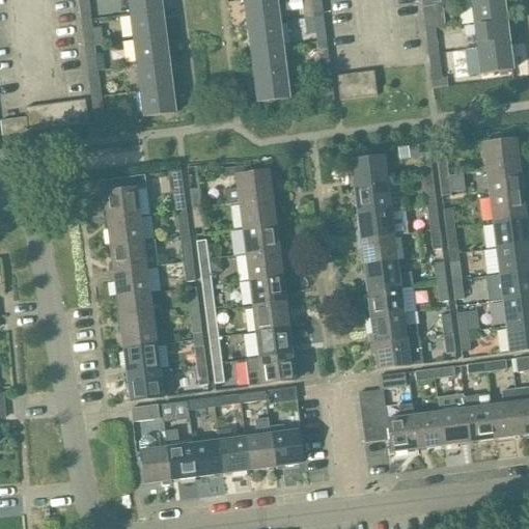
[(79,0),(82,19),(91,18),(89,0),(79,0)]
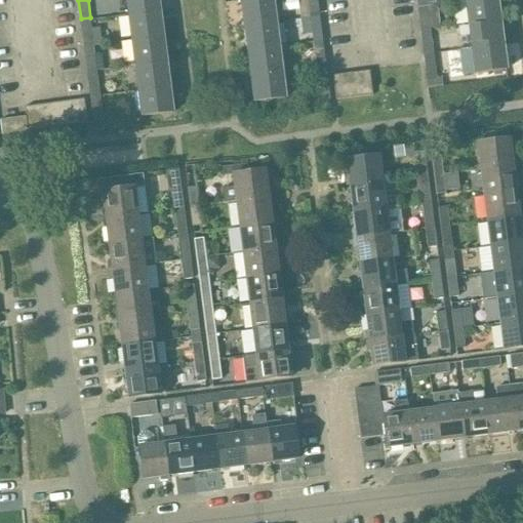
[(125,0),(128,13),(159,9),(157,0),(125,0)]
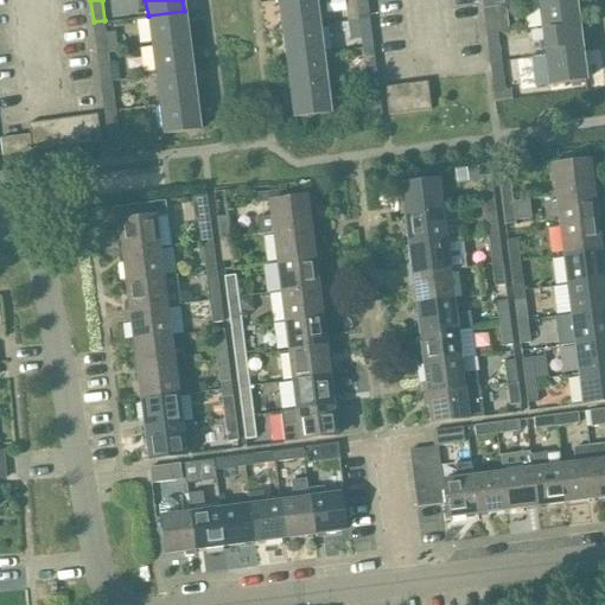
[(279,0),(282,27),(318,23),(314,0),(279,0)]
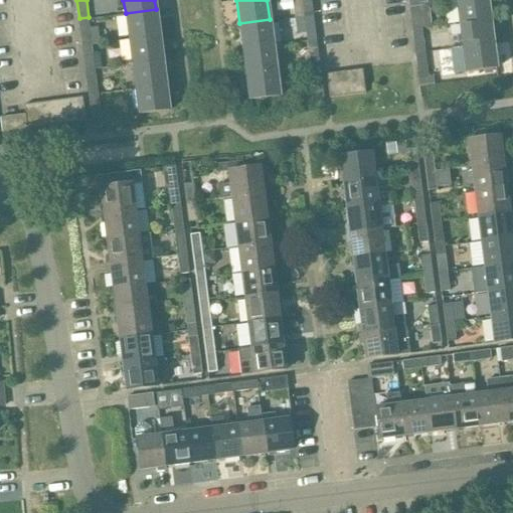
[(294,0),(297,17),(305,16),(315,14),(312,0),(294,0)]
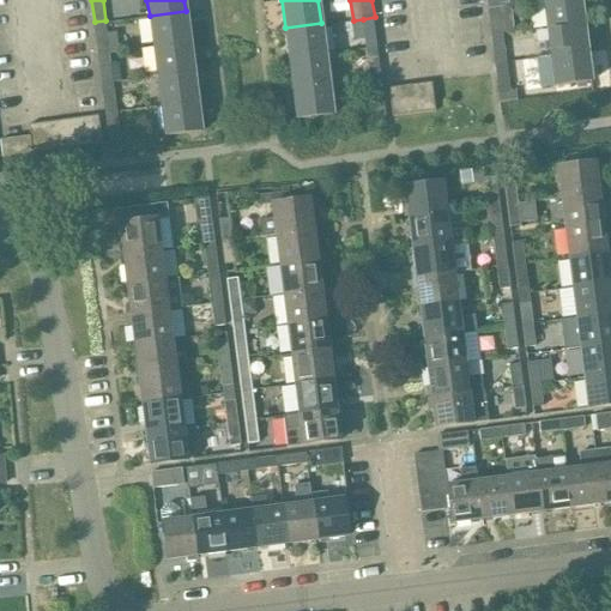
[(500,0),(489,1),(492,31),(504,30),(502,13),(500,0)]
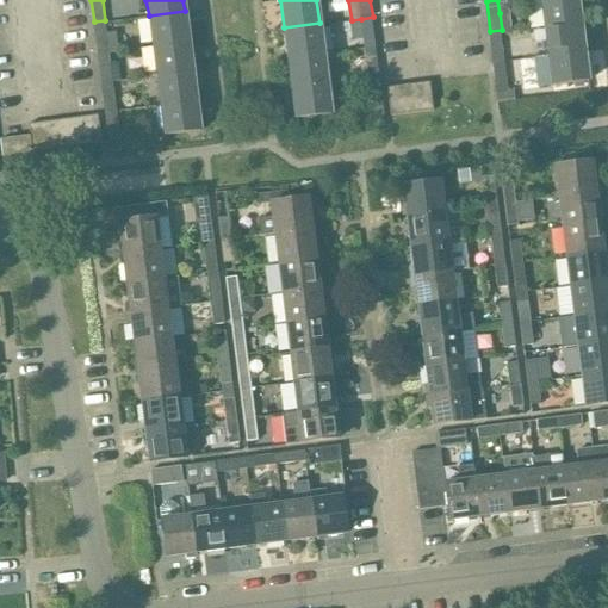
[(539,0),(544,24),(581,19),(577,0),(539,0)]
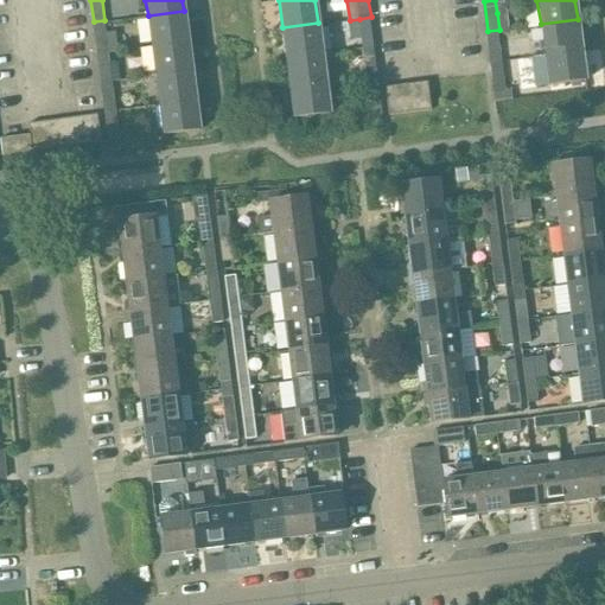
[(148,16),(152,44),(188,39),(184,11),(148,16)]
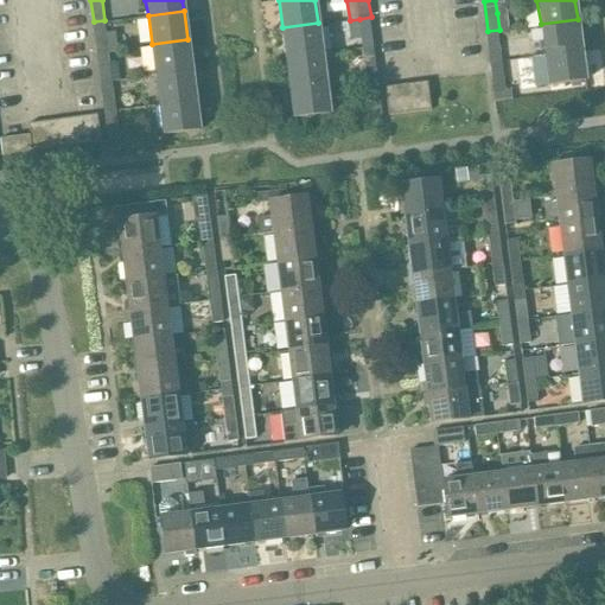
[(360,19),(350,20),(352,38),(374,36),(371,17),(360,19)]
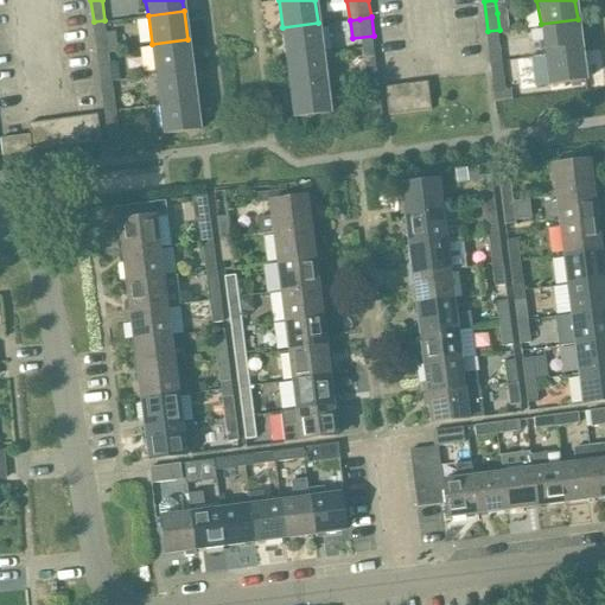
[(581,49),(578,19),(541,24),(545,53),(581,49)]
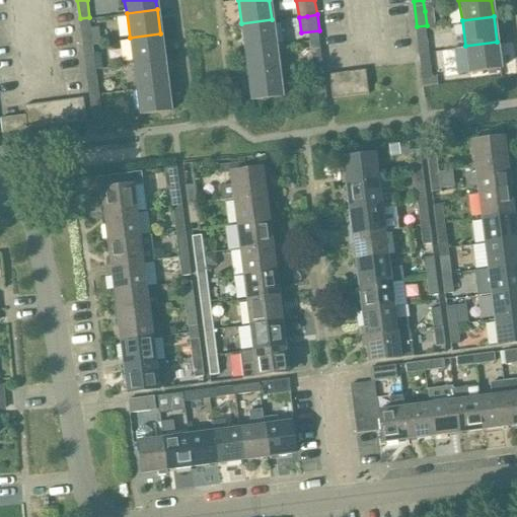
[(89,17),(80,18),(83,44),(93,43),(93,44),(102,43),(100,25),(91,26),(89,17)]
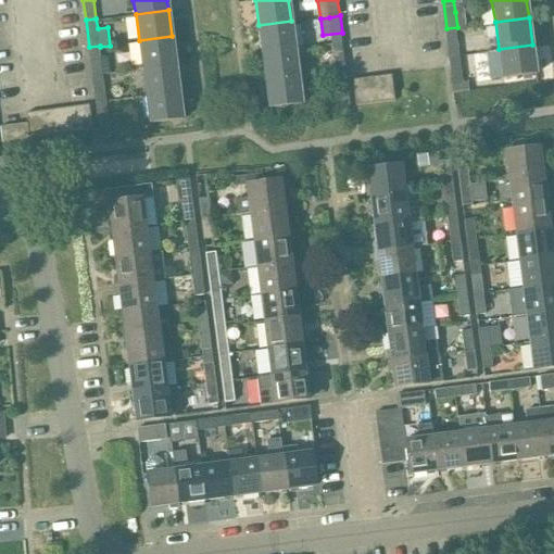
[(291,21),(259,25),(262,52),(294,48),(291,21)]
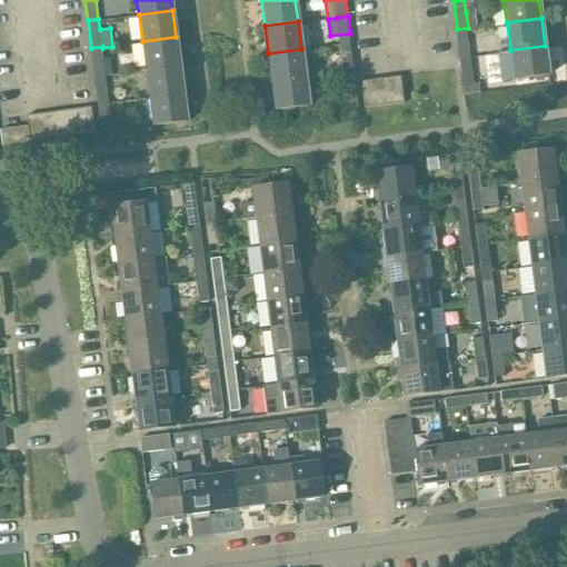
[(460,57),(471,56),(468,28),(457,29),(460,57)]
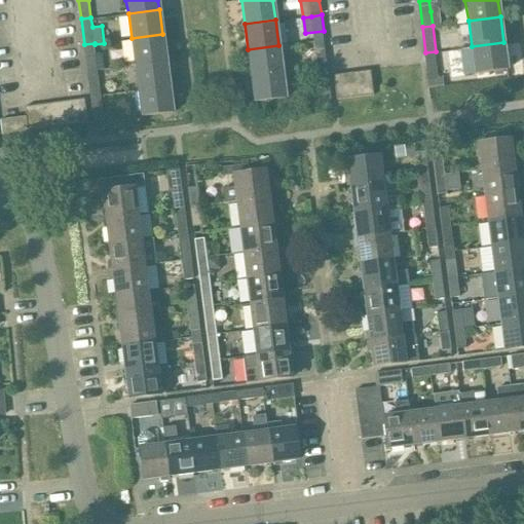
[(132,38),(135,64),(165,60),(162,34),(132,38)]
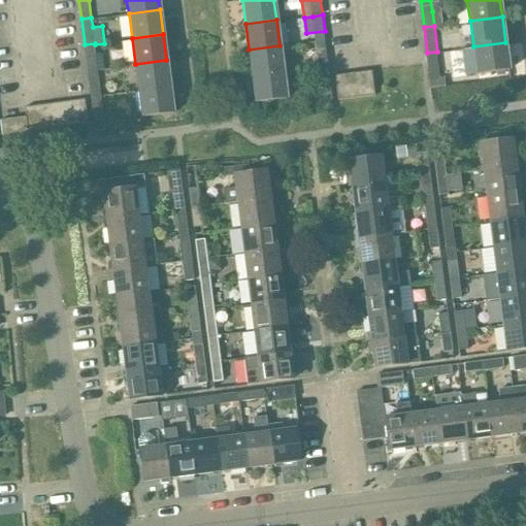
[(319,66),(329,65),(326,39),(316,41),(319,66)]
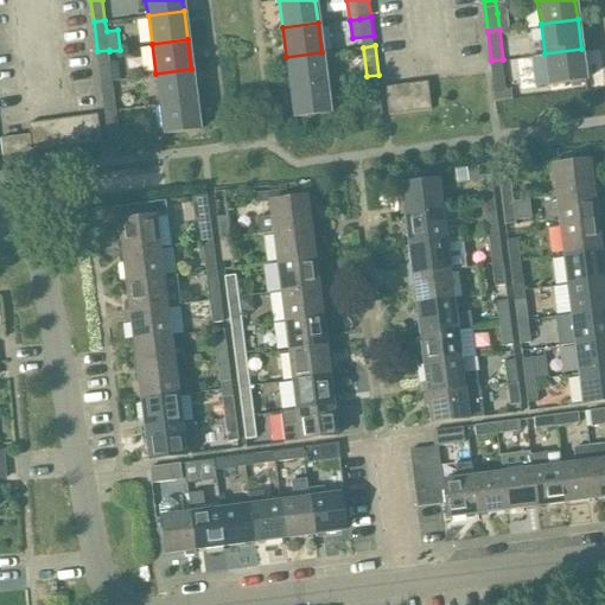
[(581,49),(545,53),(548,83),(585,78),(581,49)]
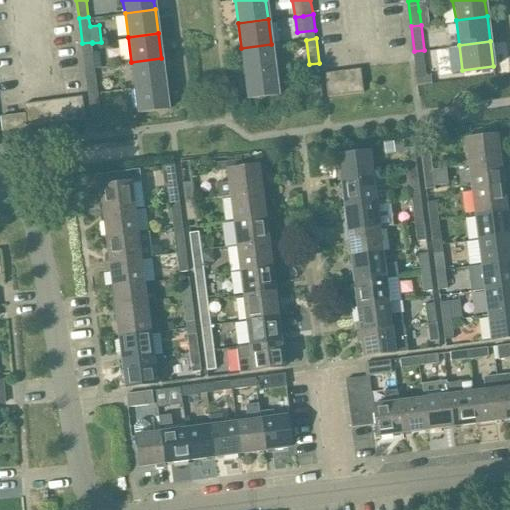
[(82,43),(85,68),(95,66),(92,43),(92,42),(82,43)]
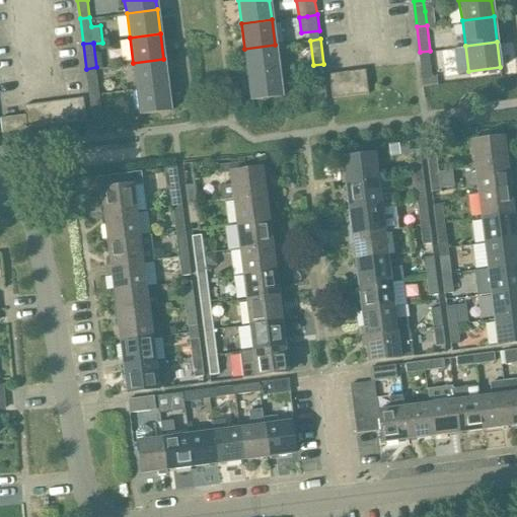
[(278,70),(275,45),(244,49),(247,73),(278,70)]
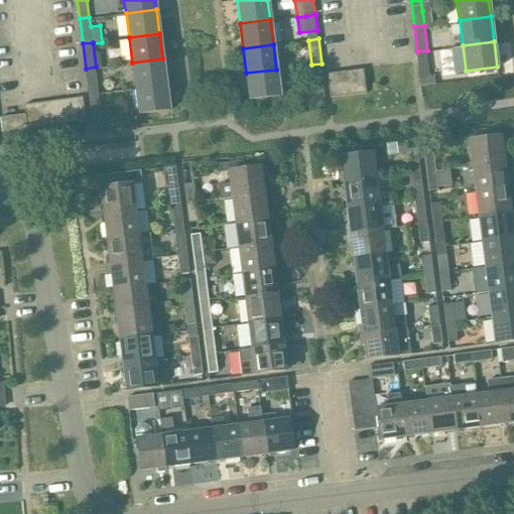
[(427,50),(417,51),(421,79),(422,85),(436,83),(435,76),(430,77),(427,50)]
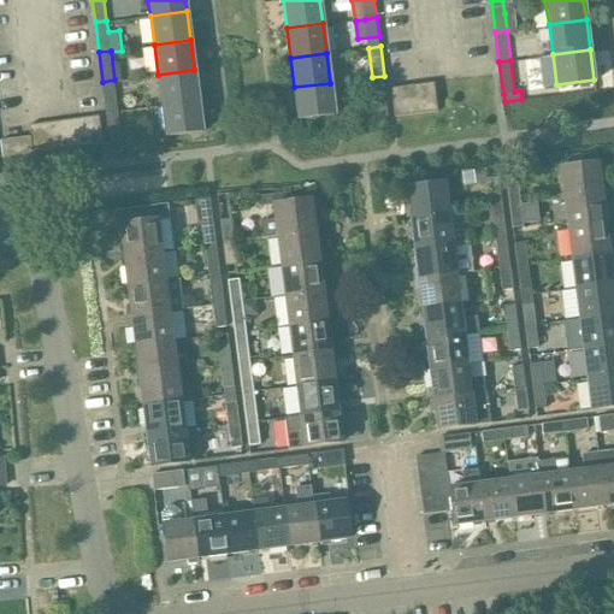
[(158,75),(161,104),(198,100),(194,70),(158,75)]
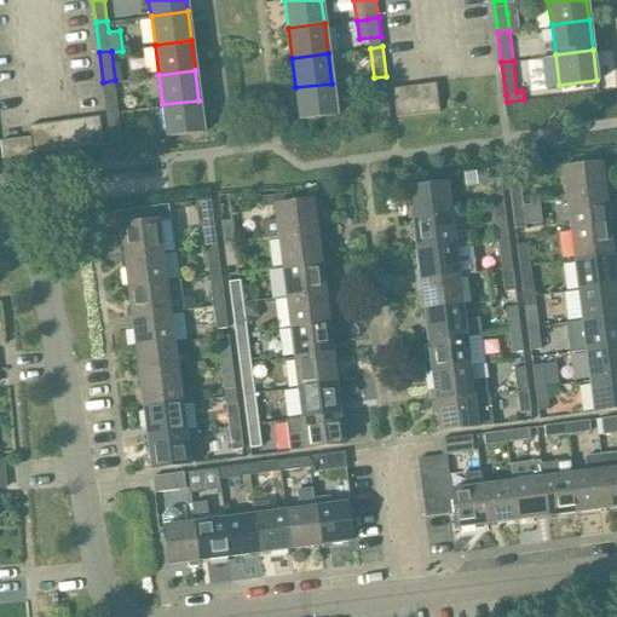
[(392,117),(386,76),(374,78),(378,102),(373,102),(370,114),(370,120),(392,117)]
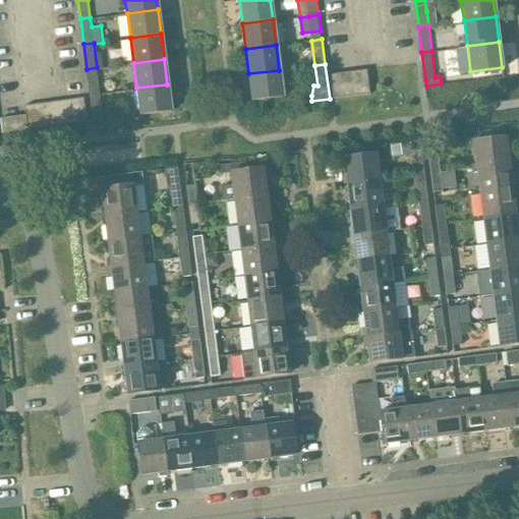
[(97,67),(87,69),(90,94),(100,93),(97,67)]
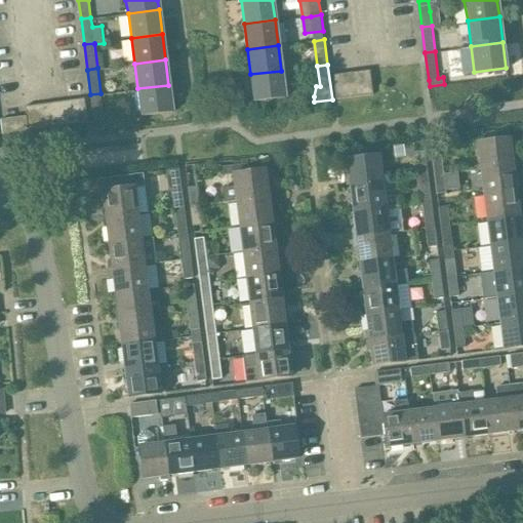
[(369,69),(357,70),(360,94),(372,93),(369,69)]
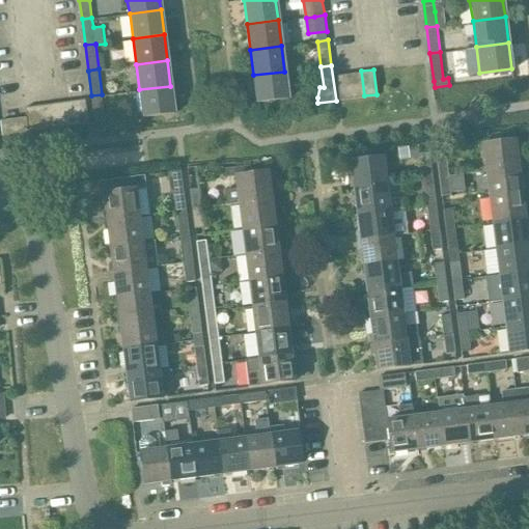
[(349,73),(352,98),(364,95),(361,71),(349,73)]
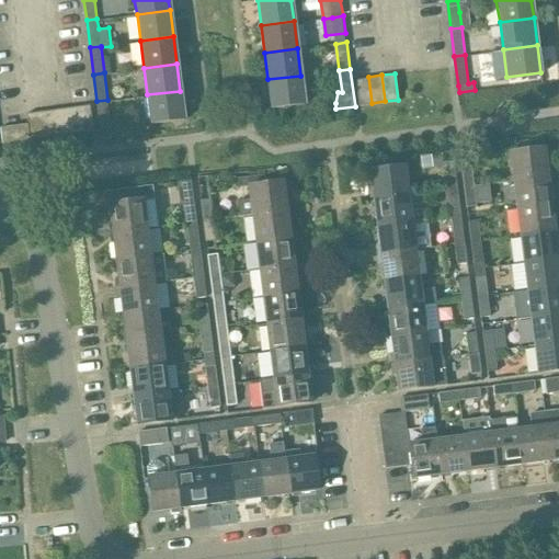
[(304,103),(300,76),(267,79),(271,107),(304,103)]
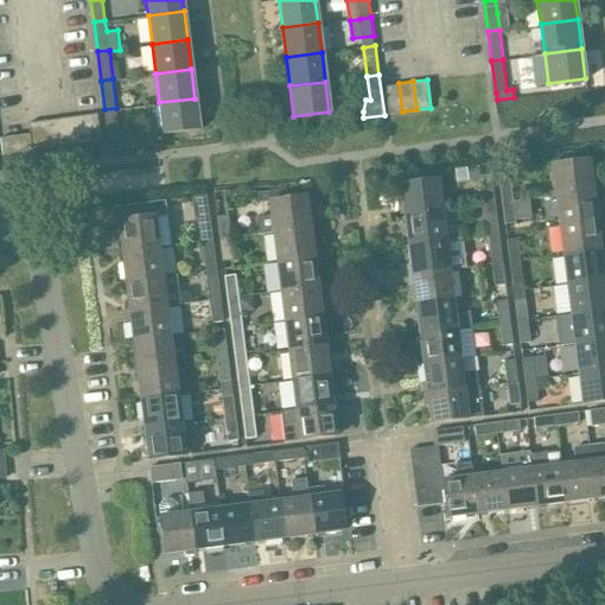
[(388,113),(402,112),(399,83),(384,84),(388,113)]
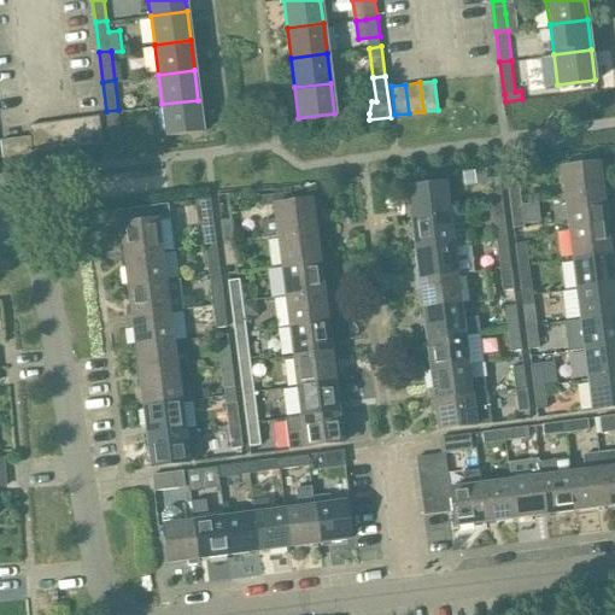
[(198,100),(162,104),(165,135),(201,130),(198,100)]
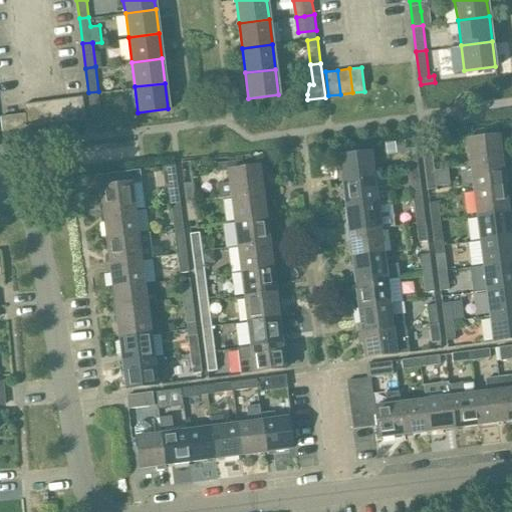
[(102,125),(98,91),(88,92),(93,126),(102,125)]
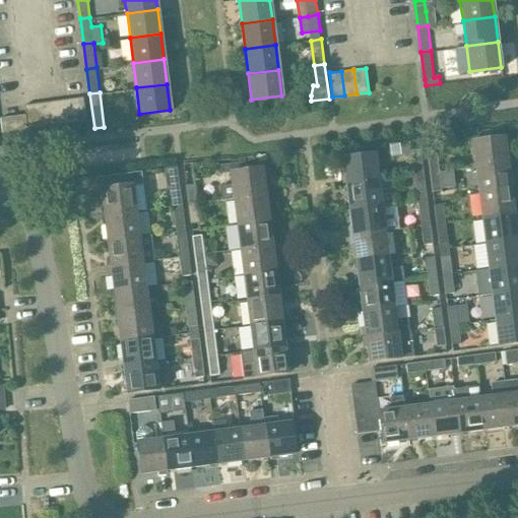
[(68,100),(71,123),(87,121),(83,98),(68,100)]
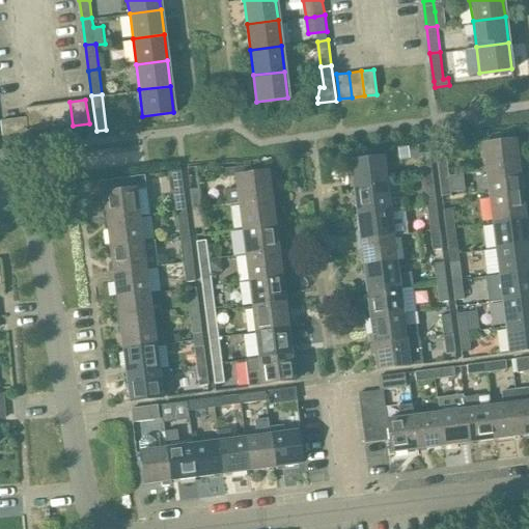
[(57,128),(73,126),(70,102),(54,104),(57,128)]
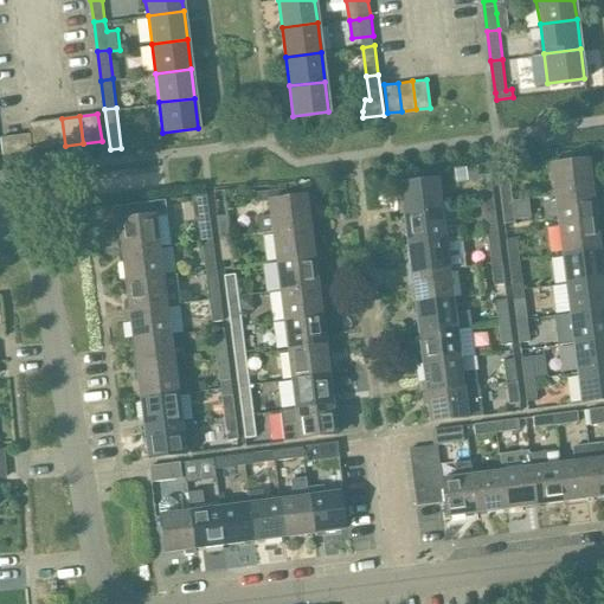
[(47,148),(65,146),(62,119),(44,121),(47,148)]
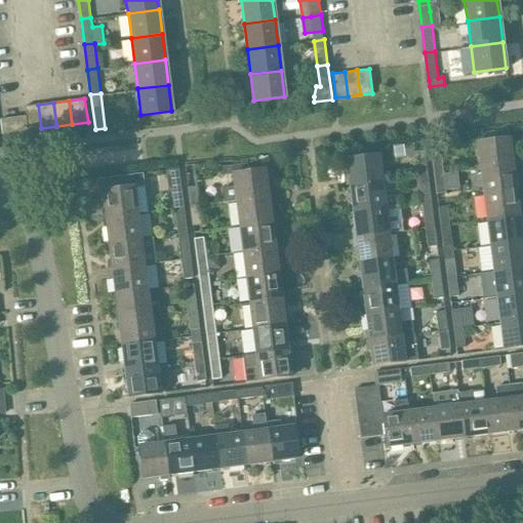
[(27,130),(41,128),(38,105),(26,106),(27,116),(25,116),(27,130)]
